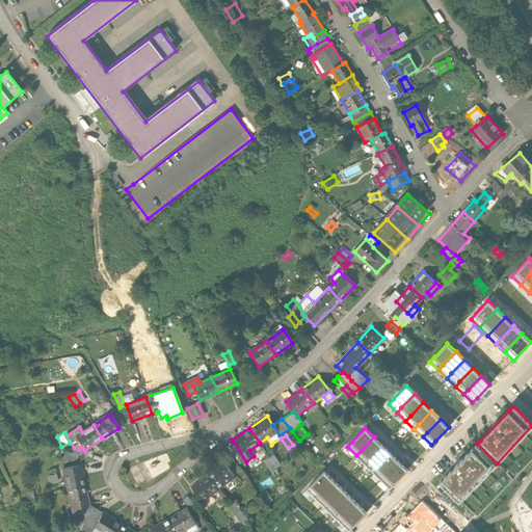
[(361,451),(356,455),(365,463),(369,458),(382,445),(374,436),(361,451)]
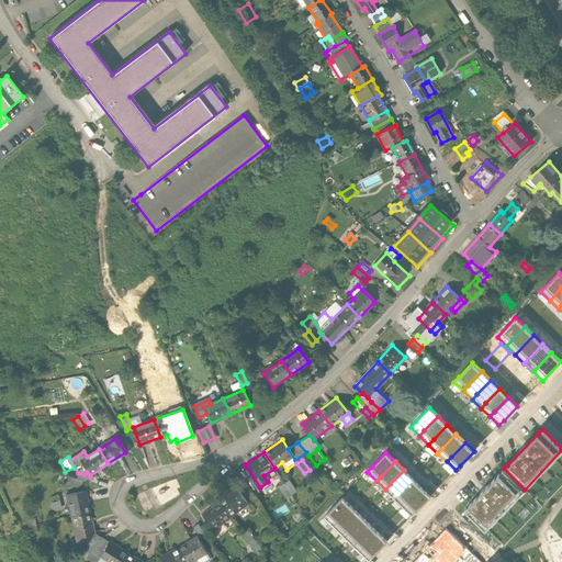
[(469,505),(464,509),(485,530),(525,490),(504,469),(499,473),(469,505)]
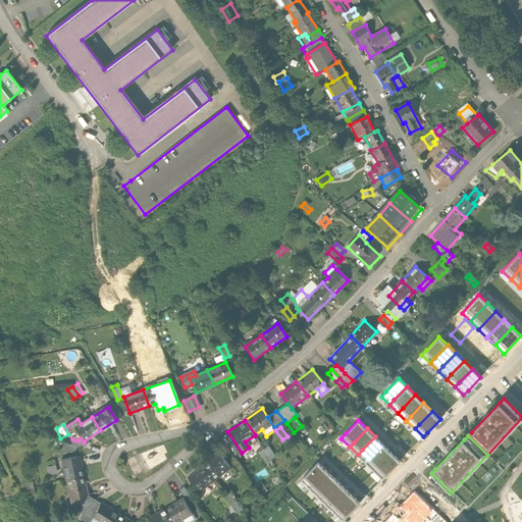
[(362,450),(358,455),(366,463),(370,458),(383,445),(375,436),(362,450)]
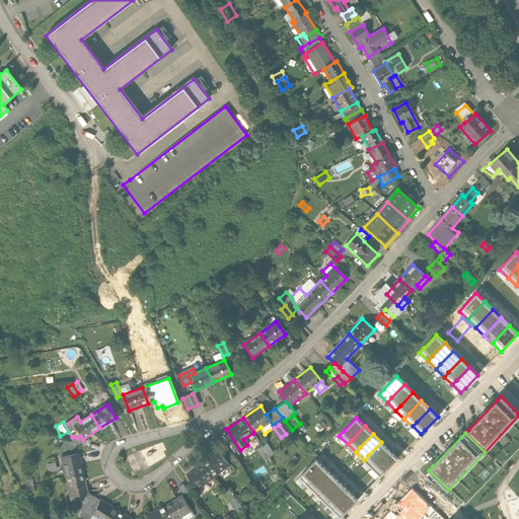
[(72,437),(73,438),(71,443),(75,444),(83,447),(85,441),(83,440),(80,436),(77,438),(72,437)]
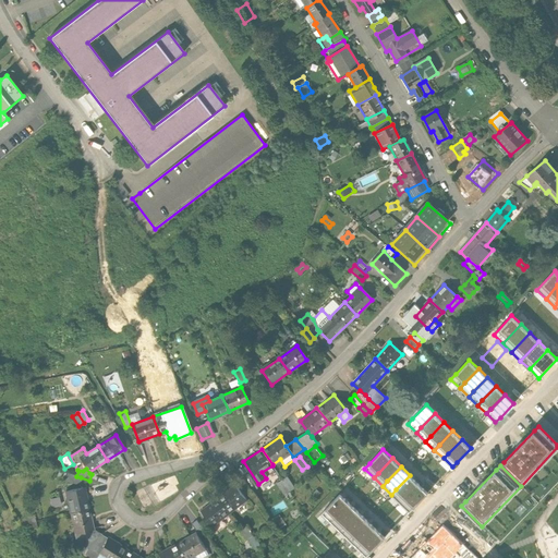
[(76,476),(68,473),(65,480),(80,484),(81,477),(76,476)]
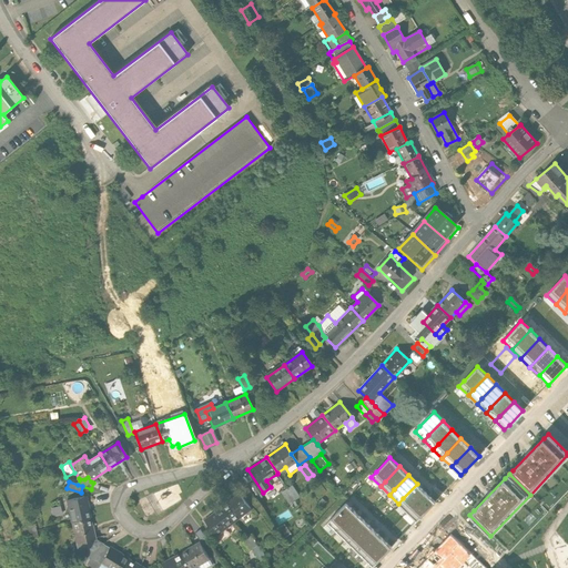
[(260,493),(253,483),(247,486),(255,496),(260,493)]
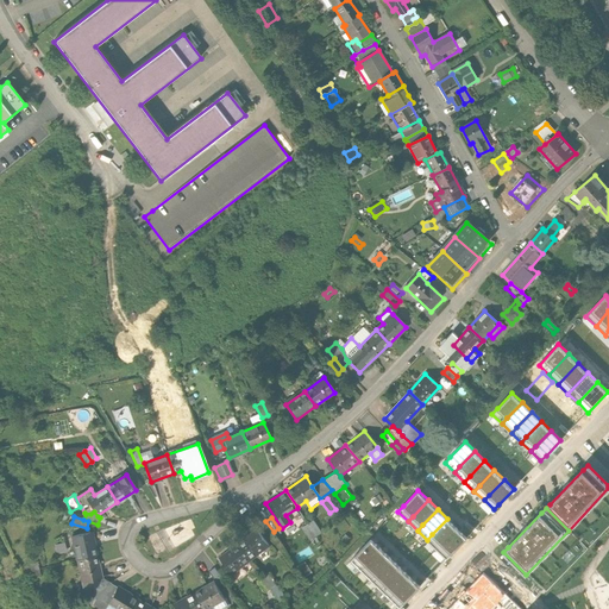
[(432,534),(427,540),(437,548),(441,544),(457,528),(447,519),(432,534)]
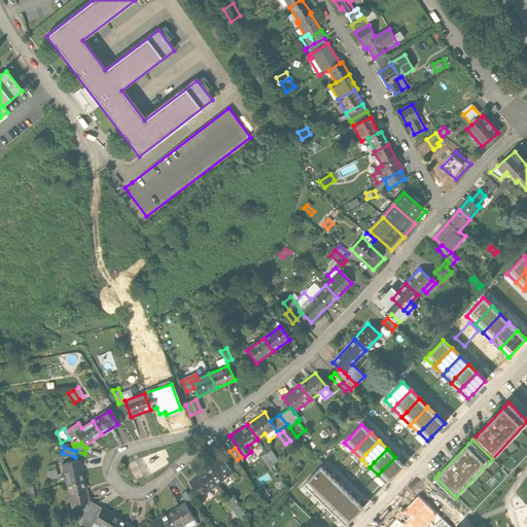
[(267,453),(274,463),(279,460),(272,450),(267,453)]
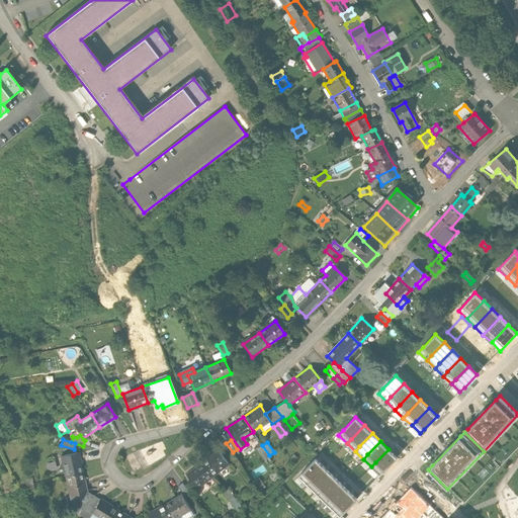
[(264,458),(269,455),(262,445),(257,448),(264,458)]
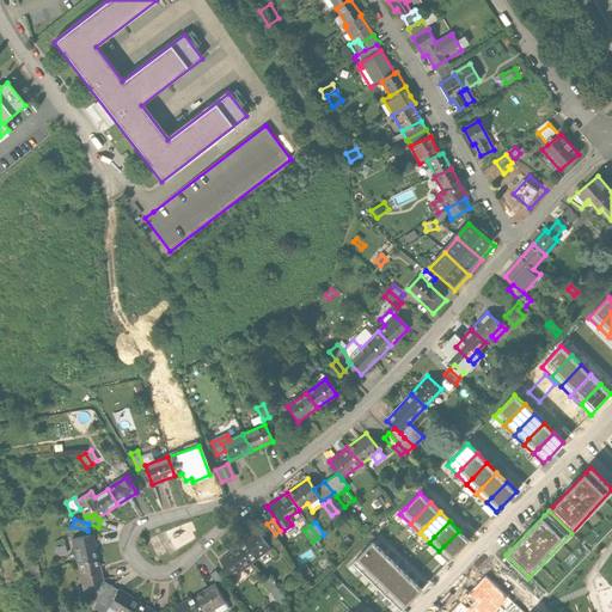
[(444,546),(439,551),(450,562),(454,556),(469,540),(459,531),(444,546)]
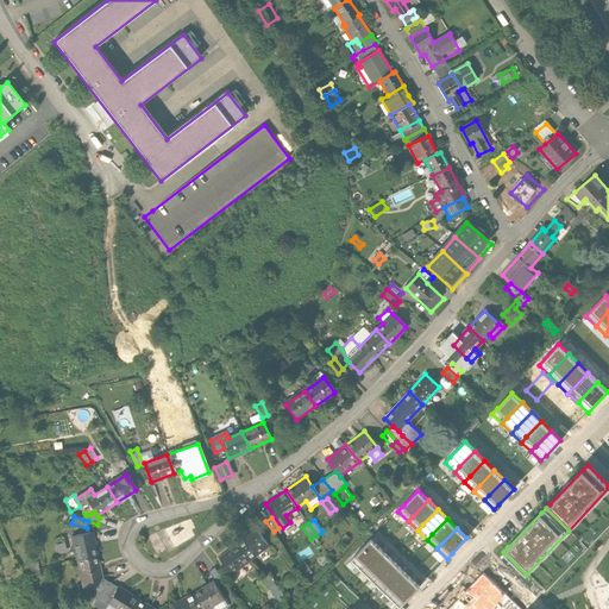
[(257,529),(239,544),(250,559),(269,544),(257,529)]
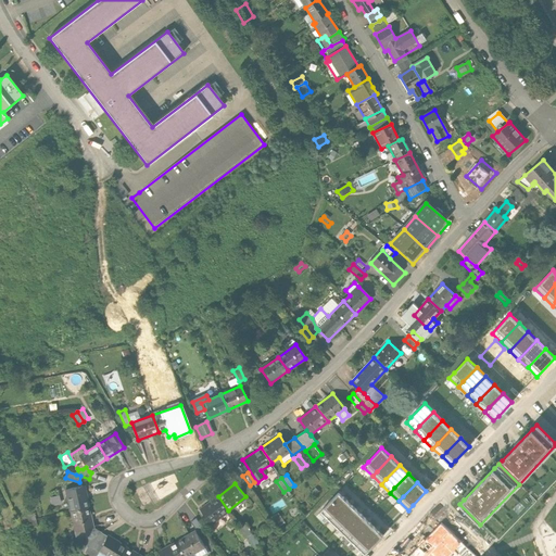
[(84,487),(66,491),(71,512),(87,507),(86,500),(87,500),(84,487)]
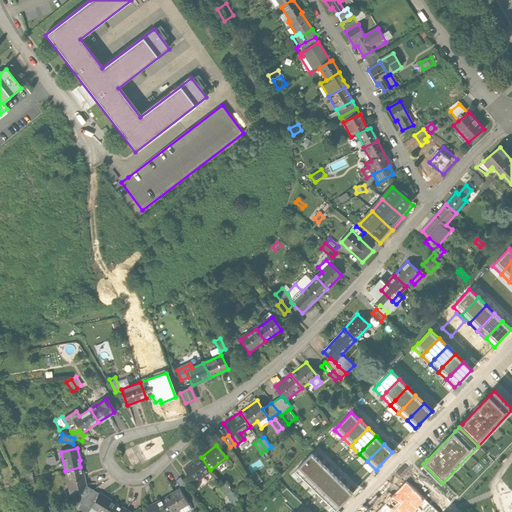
[(299,466),(295,471),(303,479),(307,475),(320,461),(312,453),(299,466)]
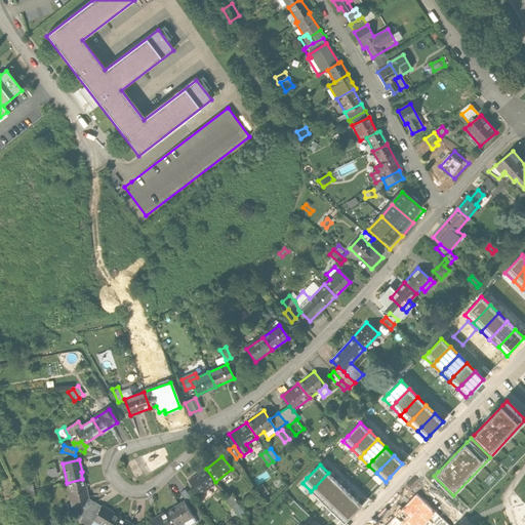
[(206,469),(190,482),(200,494),(215,482),(206,469)]
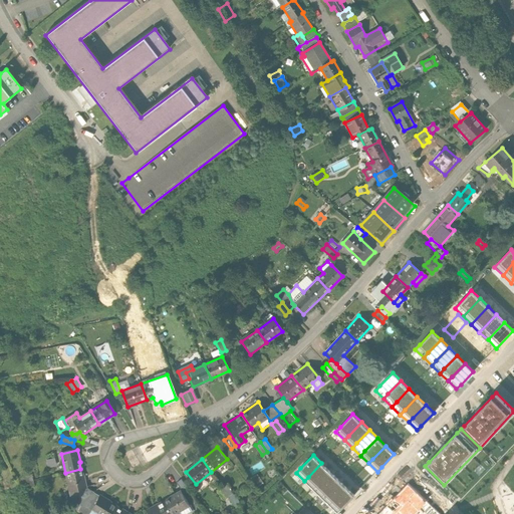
[(308,477),(304,481),(312,489),(317,484),(329,471),(321,463),(308,477)]
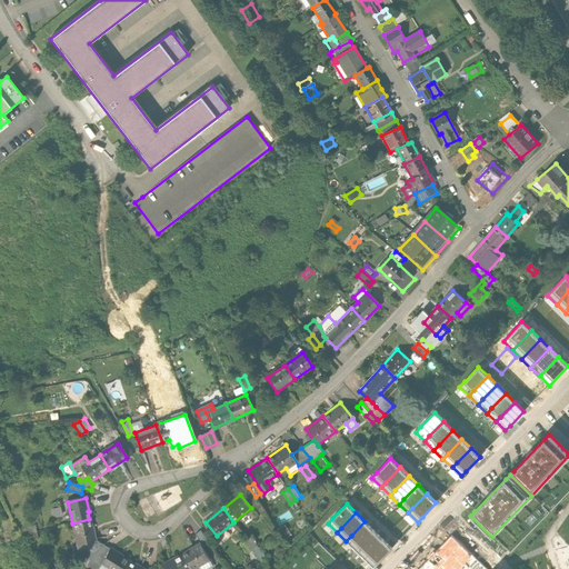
[(89,519),(72,523),(77,545),(76,545),(78,553),(79,553),(86,549),(85,543),(96,541),(92,527),(91,527),(89,519)]
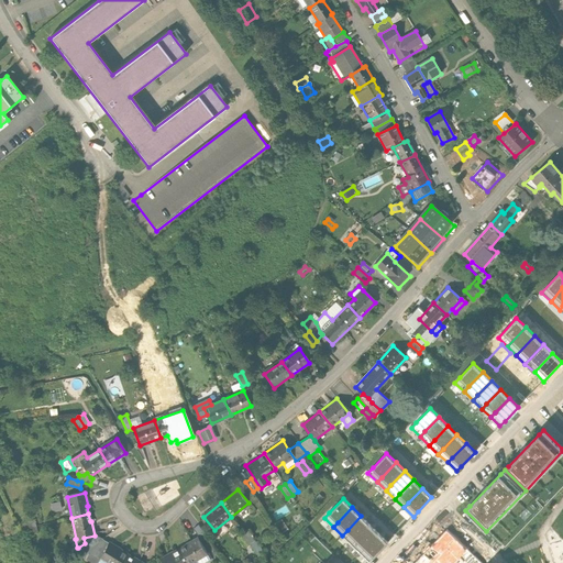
[(348,530),(342,536),(351,544),(356,539),(370,525),(361,516),(348,530)]
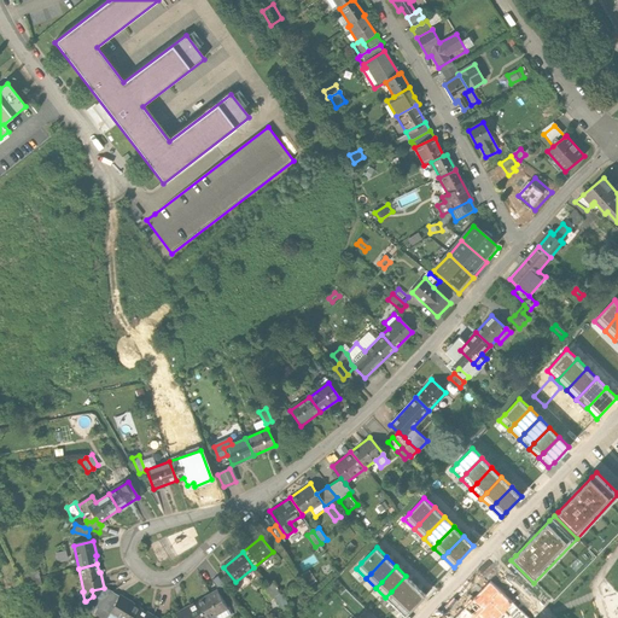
[(217,575),(211,579),(221,590),(226,587),(217,575)]
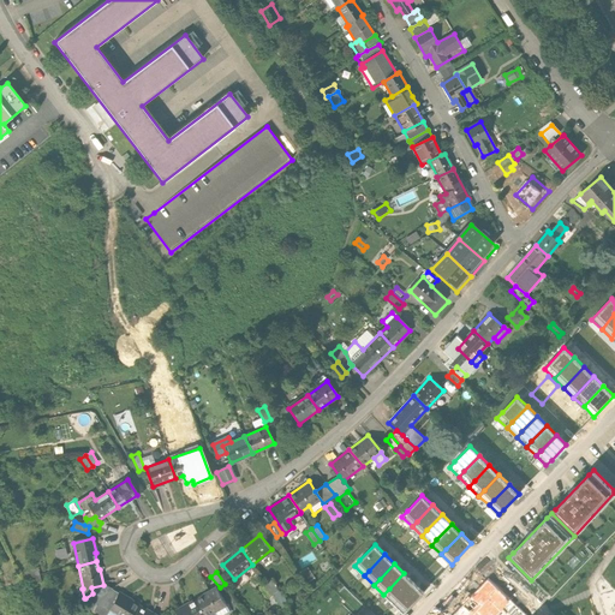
[(389,589),(383,595),(394,603),(399,598),(415,583),(404,573),(389,589)]
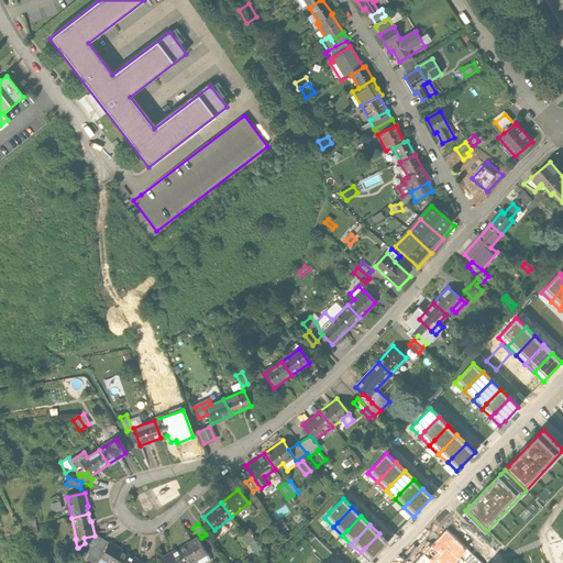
[(249,529),(243,533),(250,542),(258,554),(264,550),(249,529)]
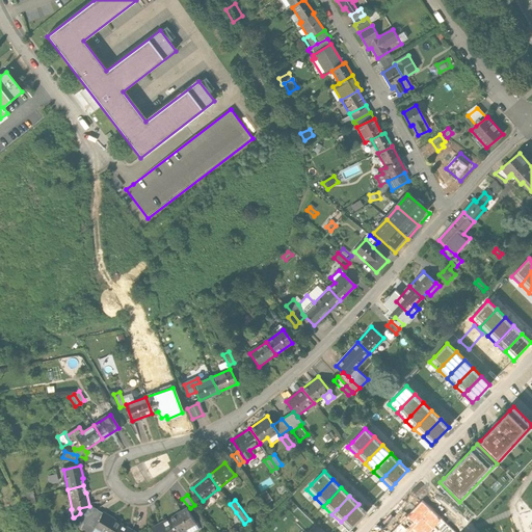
[(430,531),(443,521),(421,500),(390,531),(430,531)]
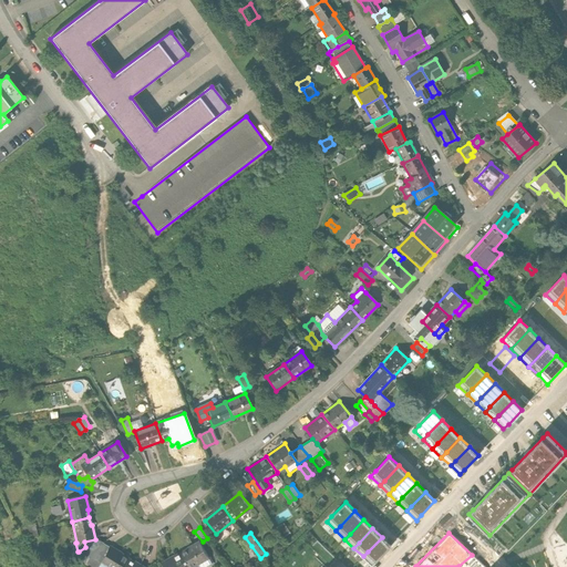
[(245,537),(239,540),(247,550),(251,546),(245,537)]
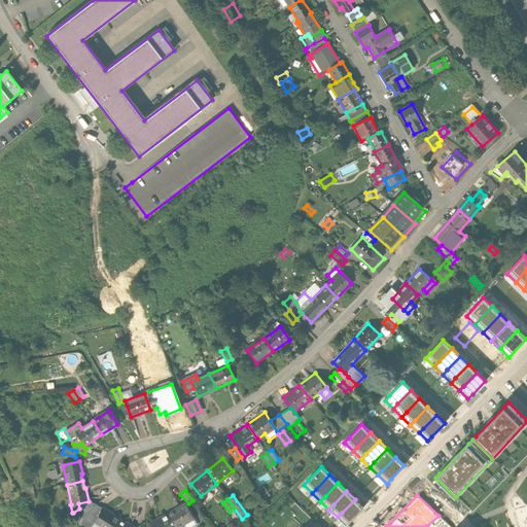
[(342,513),(338,517),(346,526),(350,521),(363,507),(355,499),(342,513)]
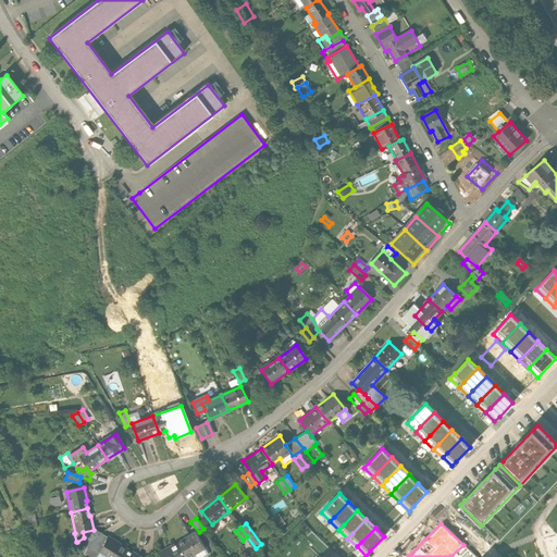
[(86,544),(101,534),(94,530),(83,532),(84,537),(86,543),(86,544)]
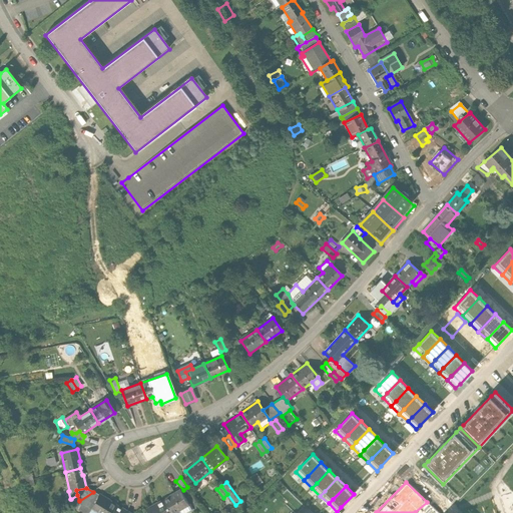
[(163,500),(170,512),(172,512),(188,504),(180,490),(163,500)]
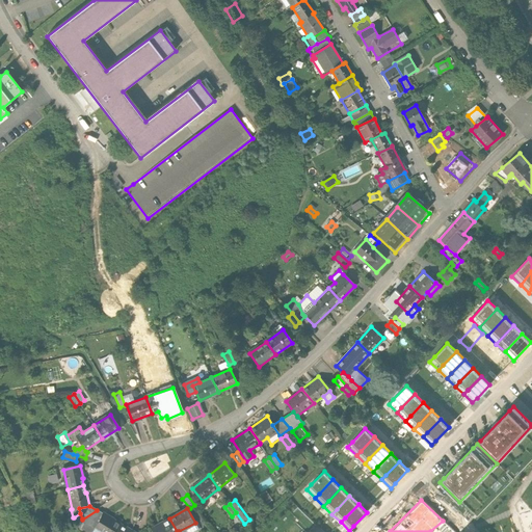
[(94,529),(102,513),(97,510),(82,520),(81,521),(83,524),(80,528),(86,531),(91,531),(94,529)]
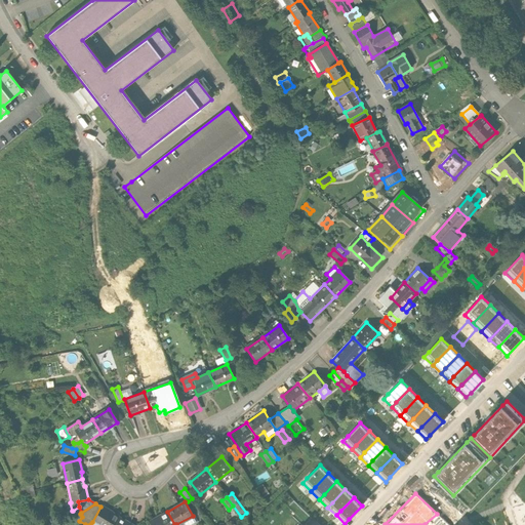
[(114,524),(119,517),(102,506),(101,507),(92,522),(90,524),(114,524)]
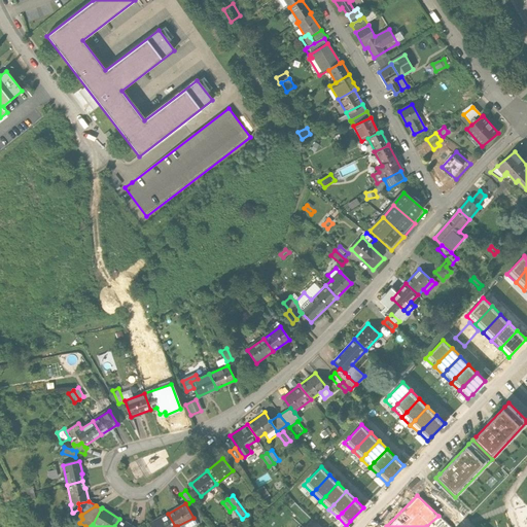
[(175,526),(168,514),(150,524),(151,526),(175,526)]
